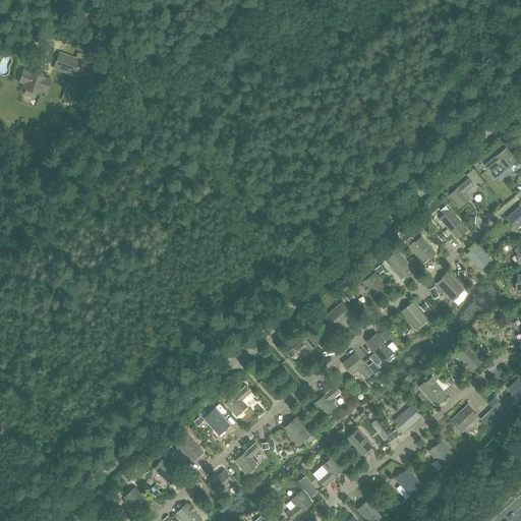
[(81,58),(60,51),(54,68),(76,74),(81,58)]
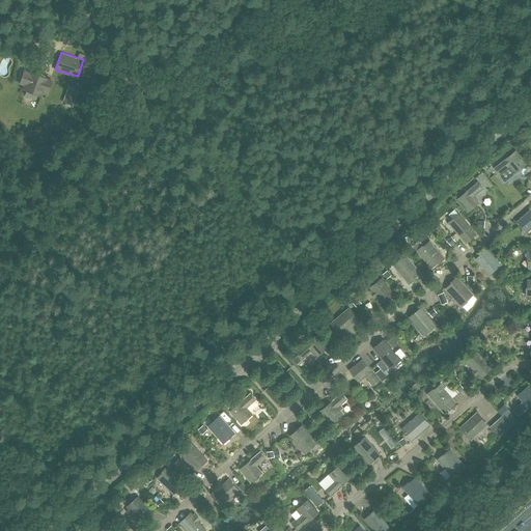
[(12,63),(18,60),(14,53),(8,56),(12,63)]
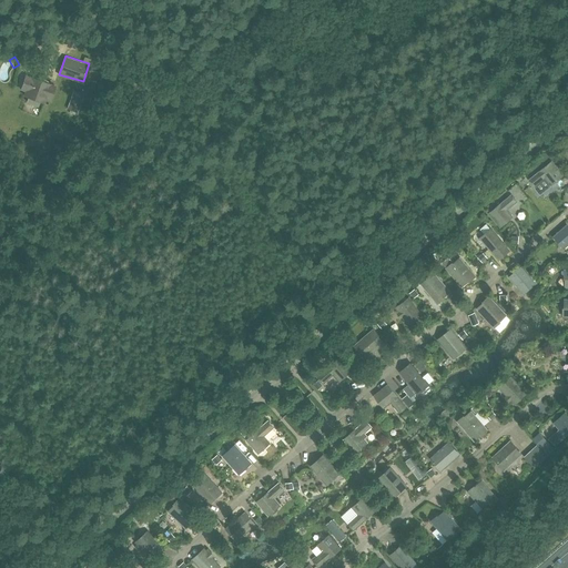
[(50,99),(56,85),(26,74),(21,89),(26,90),(24,95),(43,102),(46,98),(50,99)]
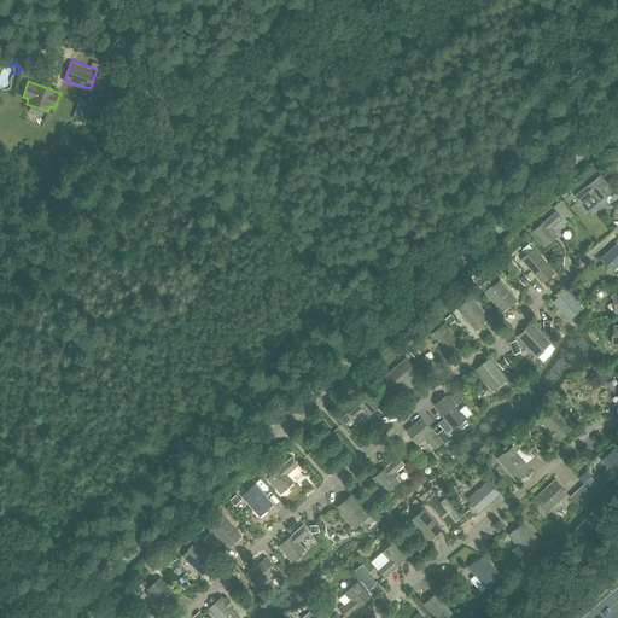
[(80,98),(73,118),(85,123),(92,101),(80,98)]
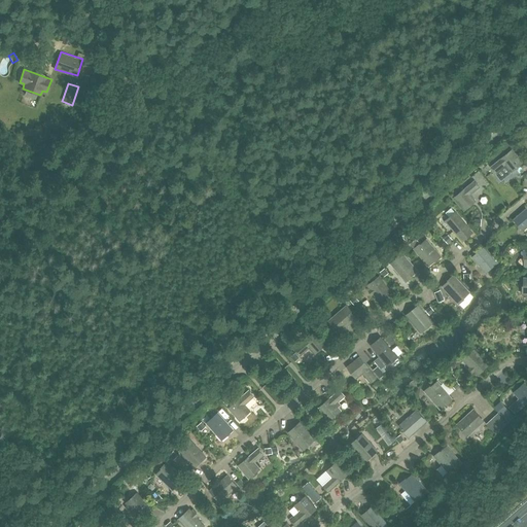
[(513,149),(506,154),(490,168),(494,174),(505,166),(511,172),(517,168),(523,163),(513,149)]
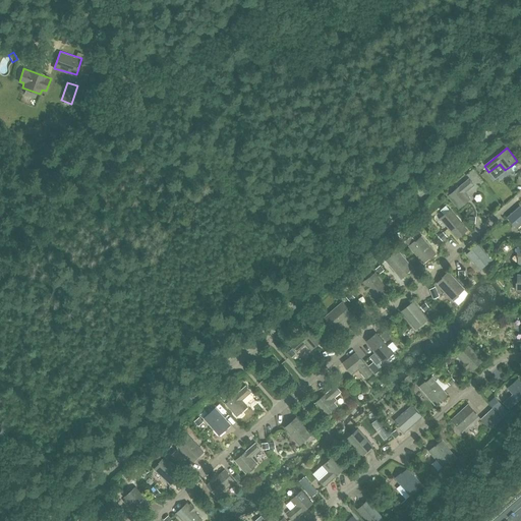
[(470,199),(468,196),(465,192),(474,185),(469,178),(448,195),(459,209),(467,201),(470,199)]
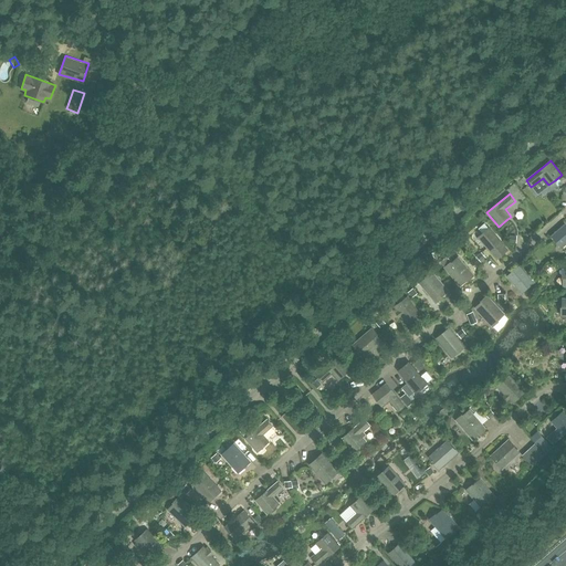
[(565,226),(565,224),(549,237),(561,249),(565,243),(565,226)]
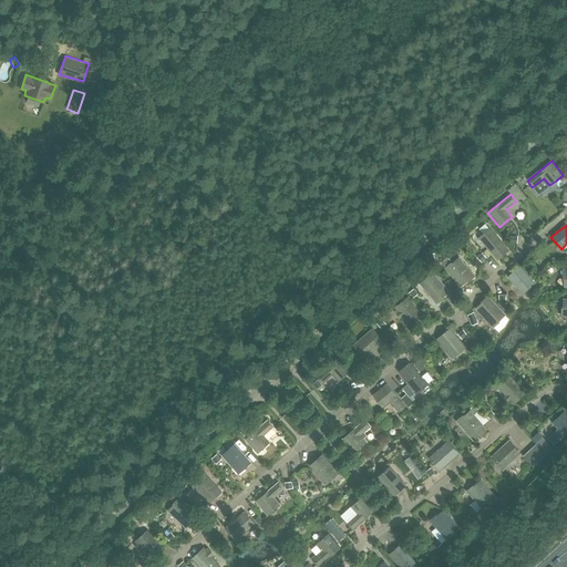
[(490,228),(478,238),(497,260),(508,250),(490,228)]
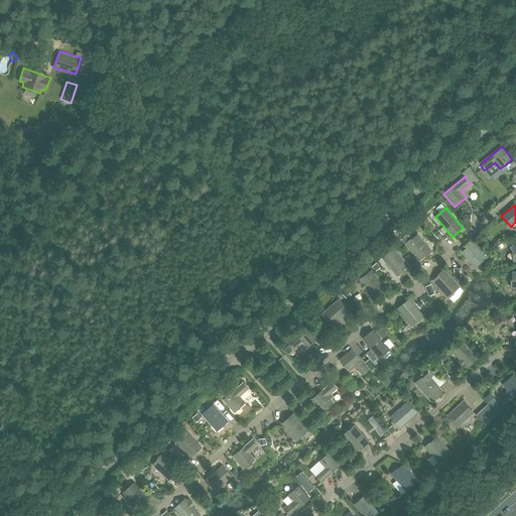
[(417,234),(405,244),(419,261),(431,251),(417,234)]
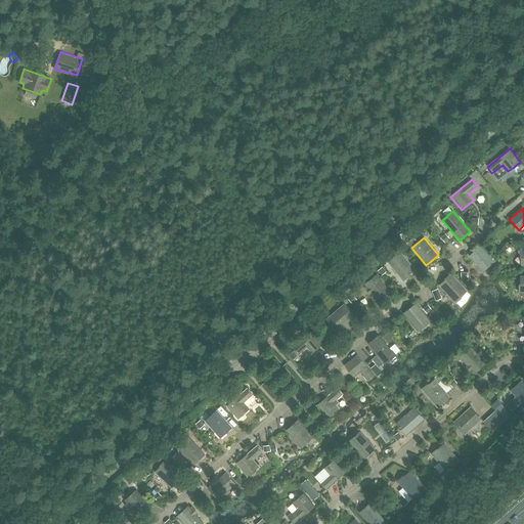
[(480,247),(468,256),(482,272),(493,262),(480,247)]
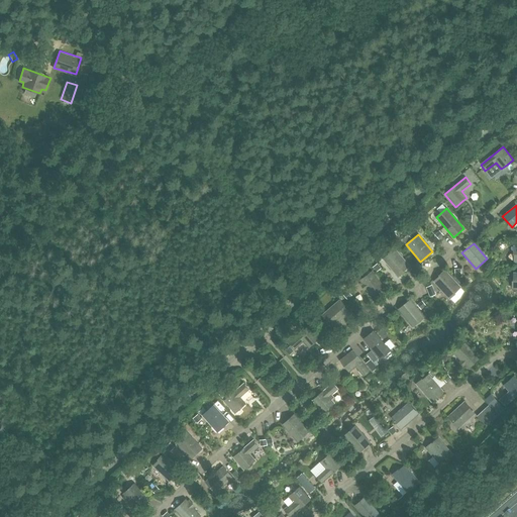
[(395,249),(383,260),(397,277),(409,267),(395,249)]
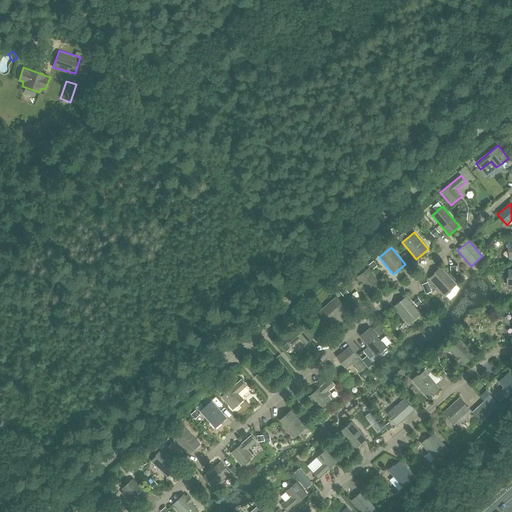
[(434,274),(429,279),(446,297),(457,286),(440,268),(434,273),(434,274)]
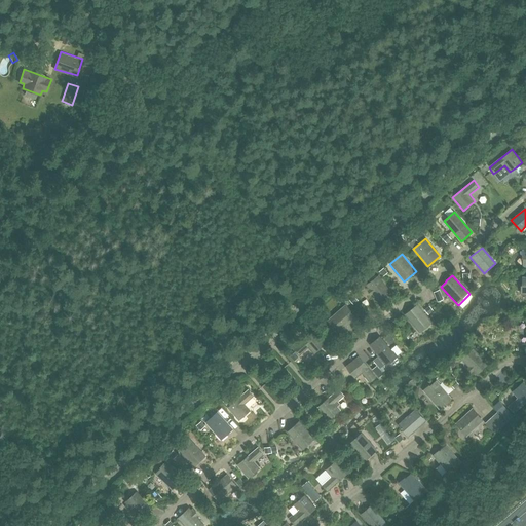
[(378,277),(365,287),(368,291),(366,292),(370,297),(372,296),(377,303),(390,293),(378,277)]
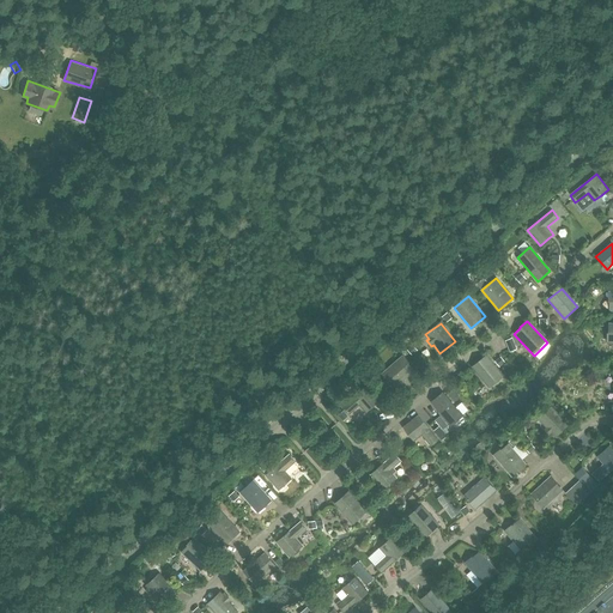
[(513,338),(505,340),(509,351),(516,349),(513,338)]
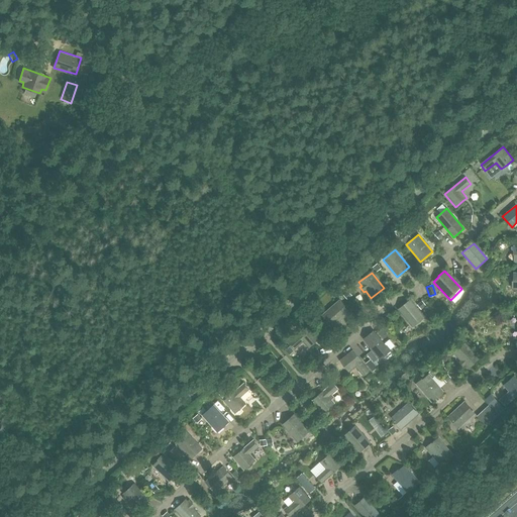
[(410,300),(398,309),(412,327),(424,318),(410,300)]
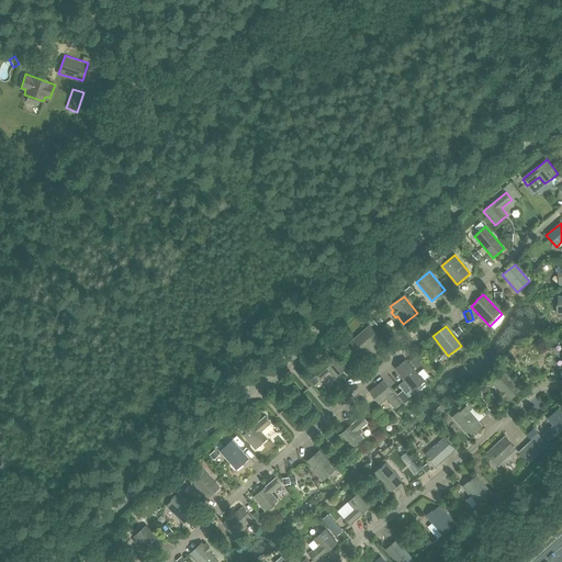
[(371,327),(349,346),(359,358),(381,339),(371,327)]
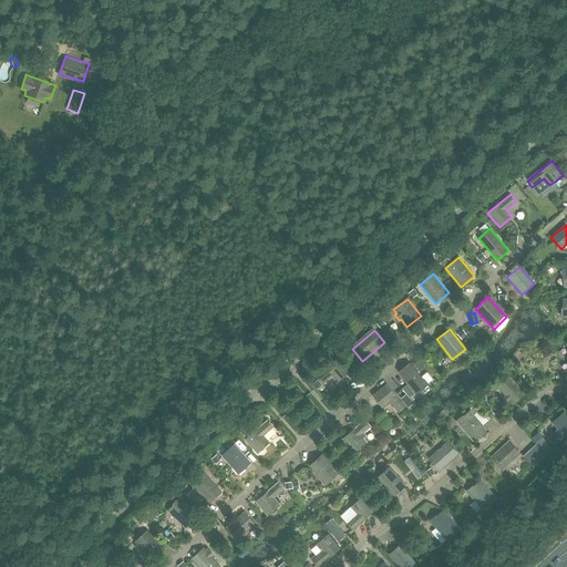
[(339,357),(316,377),(322,384),(333,375),(339,381),(351,371),(339,357)]
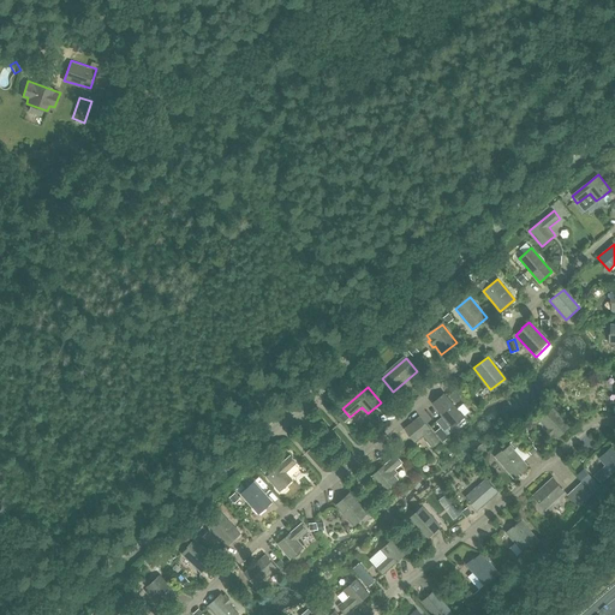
[(445,394),(433,404),(452,428),(464,418),(445,394)]
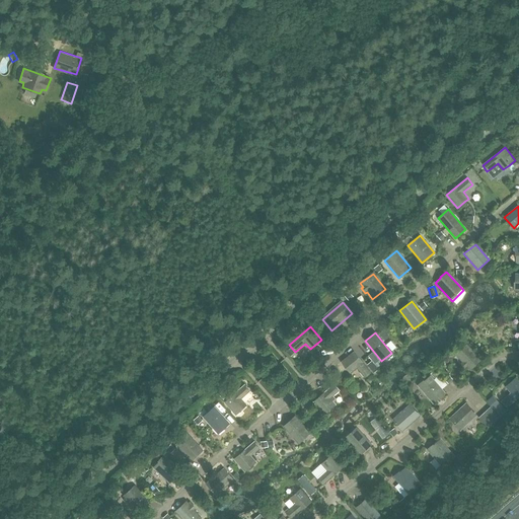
[(465,345),(454,355),(461,363),(460,364),(466,370),(467,369),(469,371),(480,361),(465,345)]
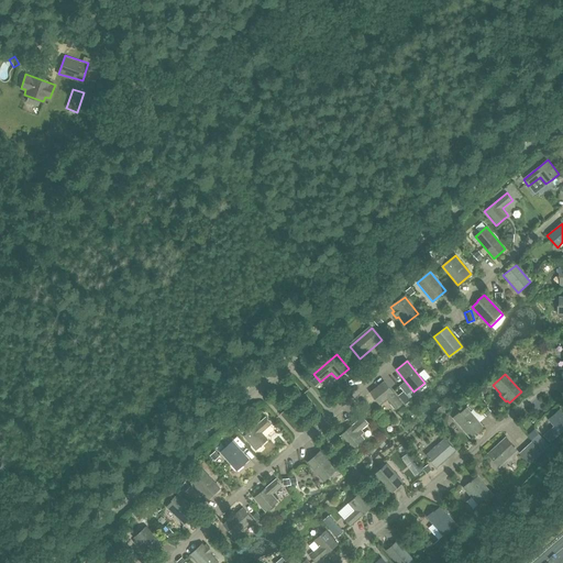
[(384,382),(370,394),(379,405),(386,399),(396,410),(403,405),(384,382)]
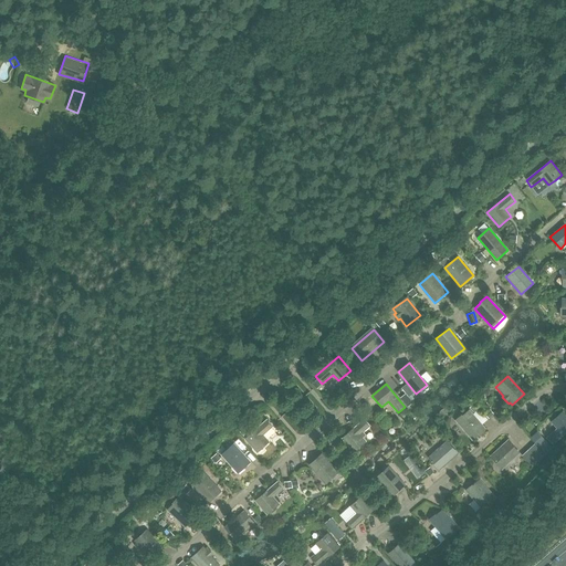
[(413,392),(406,385),(401,388),(409,397),(413,392)]
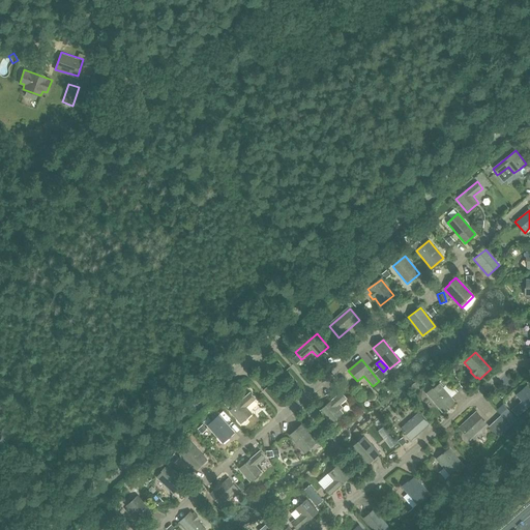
[(386,377),(380,369),(375,373),(382,381),(386,377)]
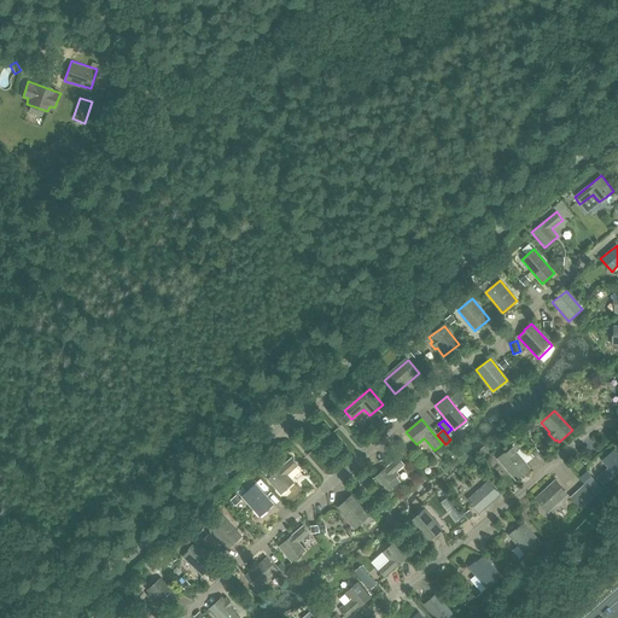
[(511,447),(496,459),(516,482),(530,468),(511,447)]
